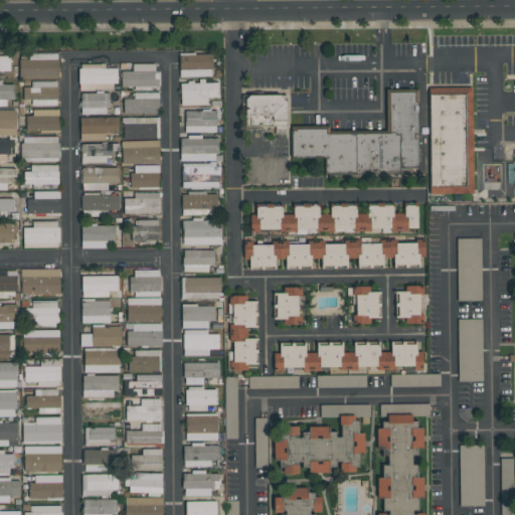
[(57,53),(28,53),(29,59),(19,60),(19,77),(57,77),(57,53)]
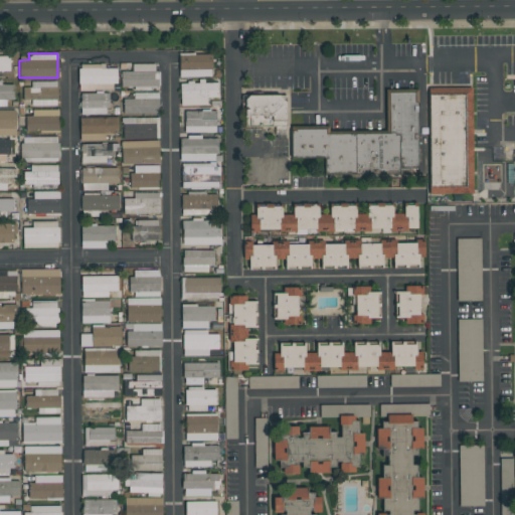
[(179,77),(212,76),(211,53),(179,54),(179,77)]
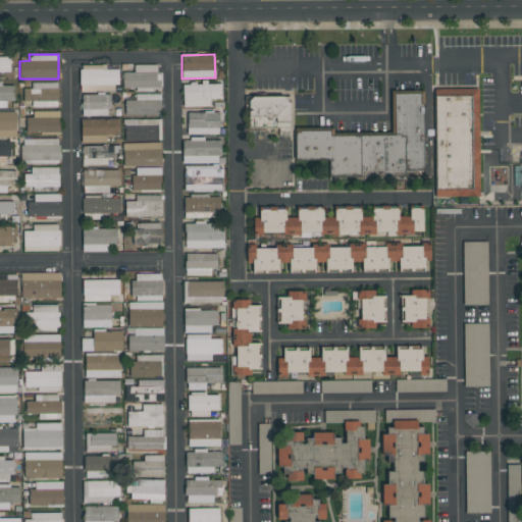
[(0,57),(0,71),(10,72),(10,57),(0,57)]
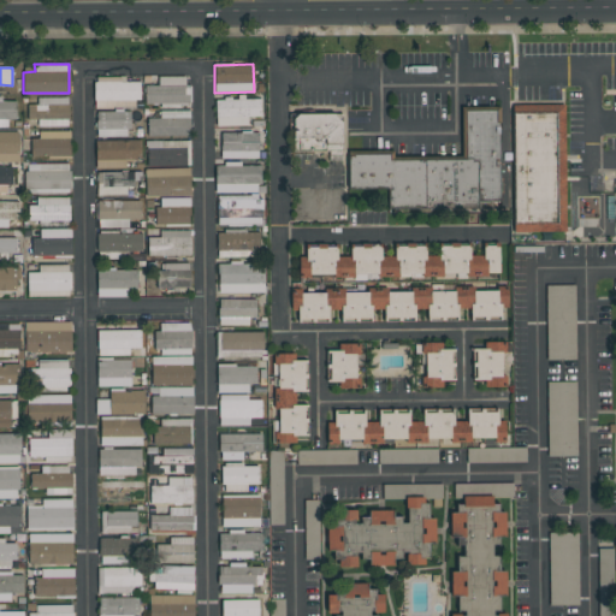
[(138,108),(138,82),(125,82),(125,77),(94,77),(94,108),(138,108)]
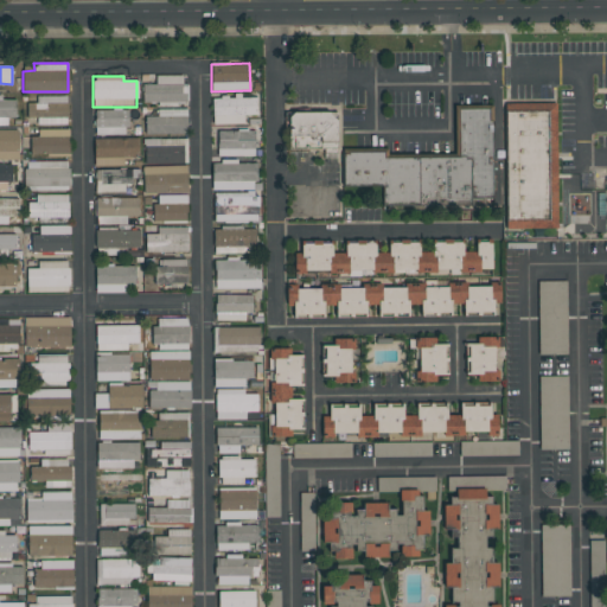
[(142,103),(186,102),(186,76),(155,76),(155,84),(142,84),(142,103)]
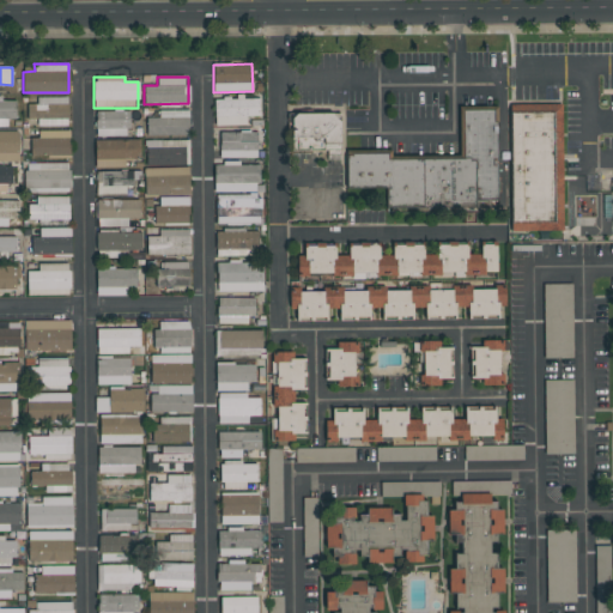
[(0,127),(7,127),(7,119),(16,119),(16,101),(1,101),(1,97),(0,96),(0,127)]
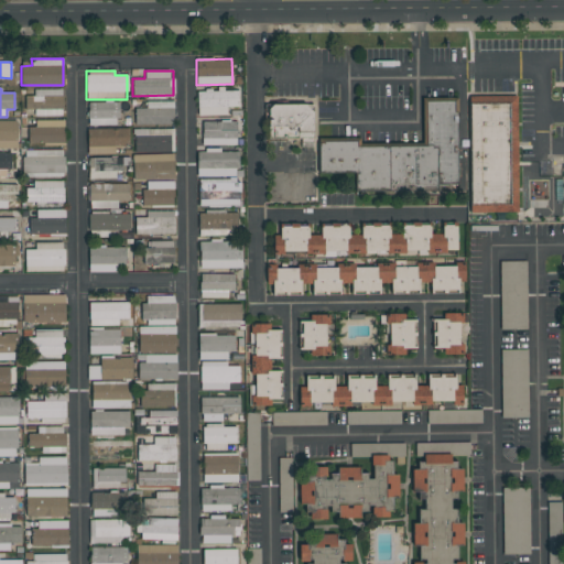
[(62,90),(34,89),(34,96),(25,96),(25,109),(34,109),(34,116),(62,116),(62,90)]
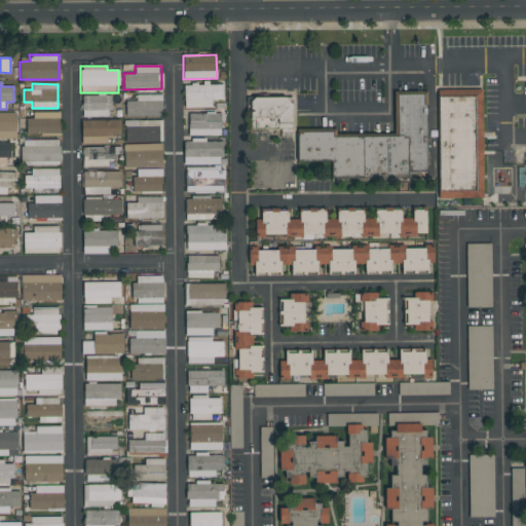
[(184,108),(224,107),(224,102),(222,102),(222,84),(184,85),(184,108)]
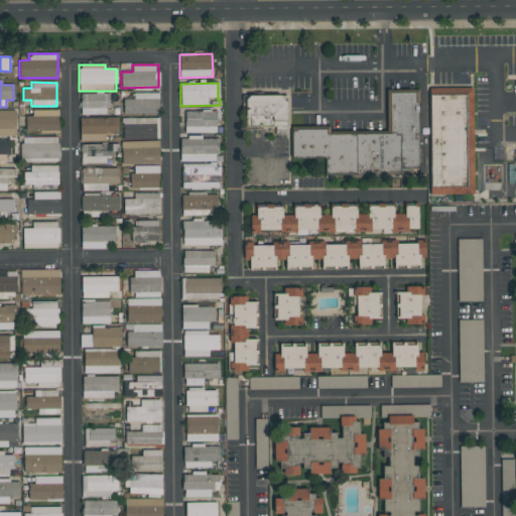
[(474,196),(473,88),(442,88),(442,95),(429,95),(430,196),(474,196)]
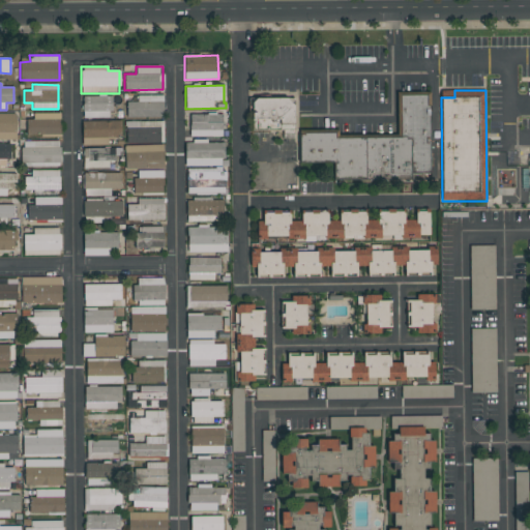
[(164,117),(163,95),(137,96),(138,101),(126,102),(126,117),(164,117)]
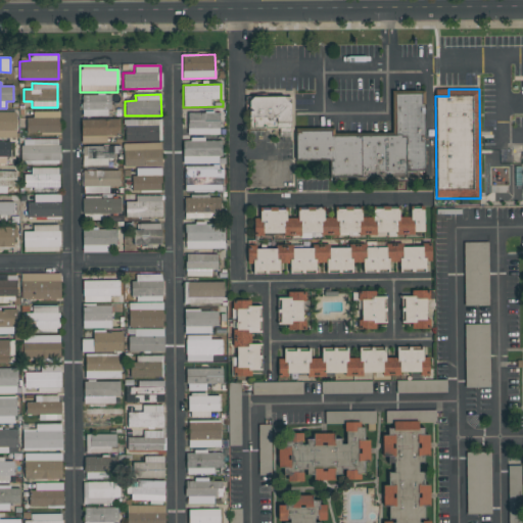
[(424,94),(391,94),(392,136),(330,137),(330,132),(295,132),(296,160),(329,159),(329,175),(425,174),(424,94)]
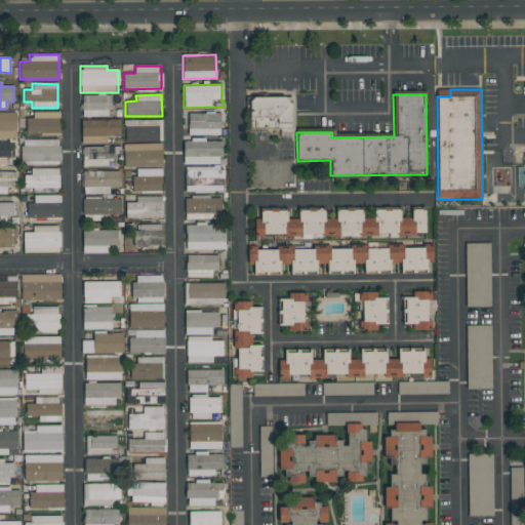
[(82,117),(111,116),(110,95),(82,95),(82,117)]
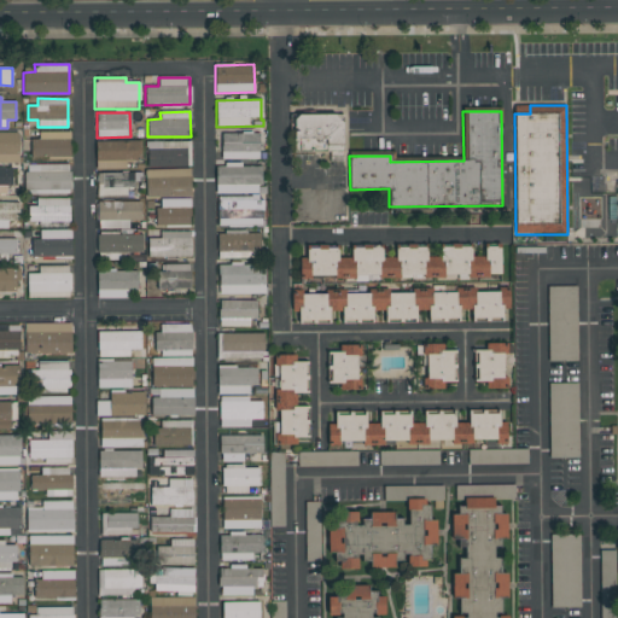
[(293,116),(295,155),(343,152),(340,114),(293,116)]
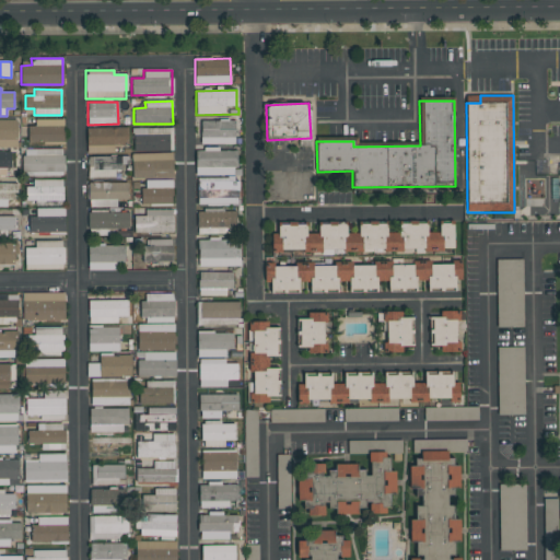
[(16,121),(0,120),(0,147),(16,148),(16,121)]
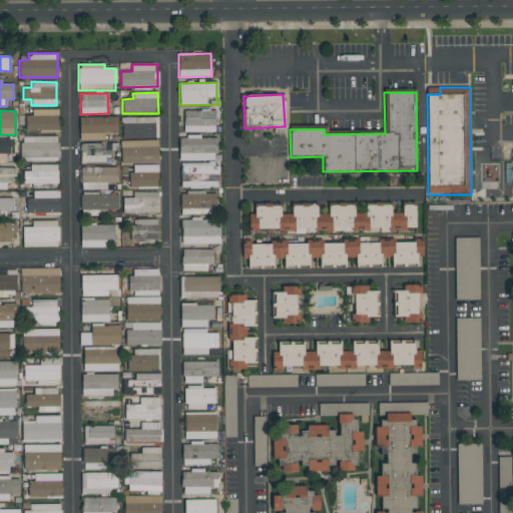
[(58,110),(25,111),(26,130),(58,130),(58,110)]
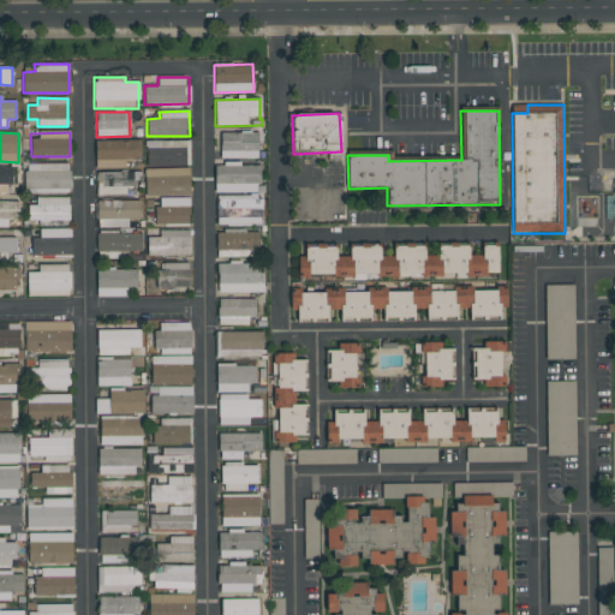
[(221,159),(258,157),(257,132),(220,133),(221,159)]
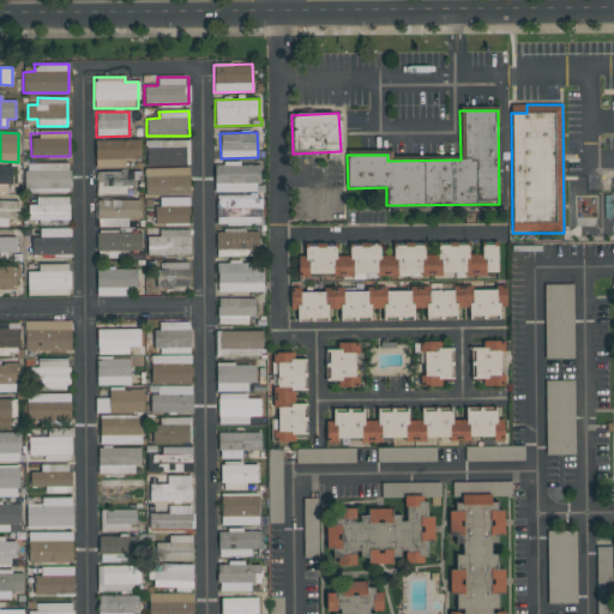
[(96,168),(126,168),(126,160),(140,160),(140,140),(95,140),(96,168)]
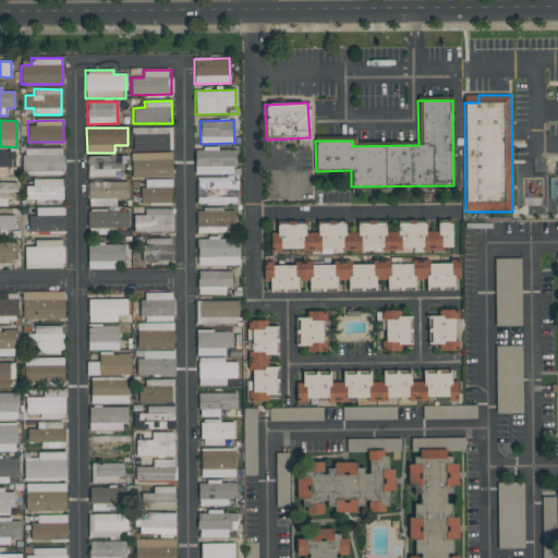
[(133,152),(172,150),(172,128),(132,129),(133,152)]
